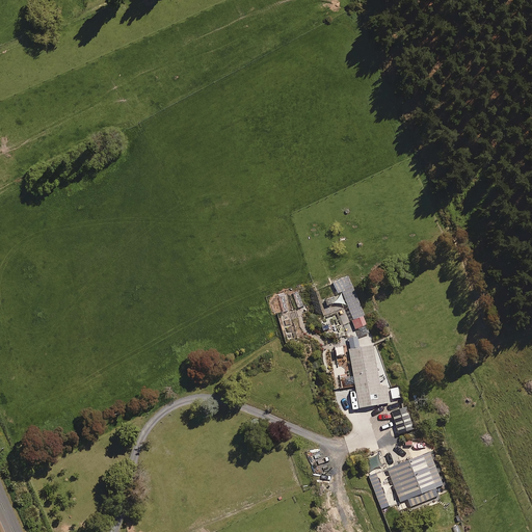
[(367,324),(348,276),(333,282),(337,293),(342,291),(355,328),(367,324)]
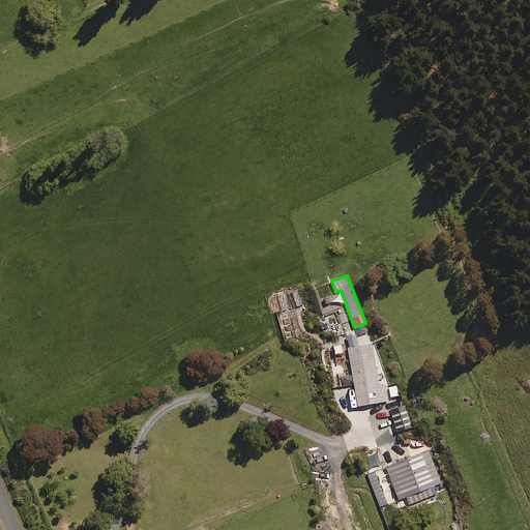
[(379,383),(372,344),(347,348),(357,406),(388,401),(385,382),(379,383)]
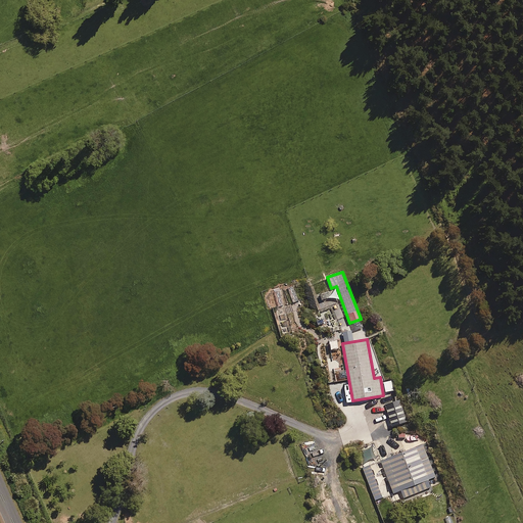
[(401,401),(386,405),(391,425),(407,422),(401,401)]
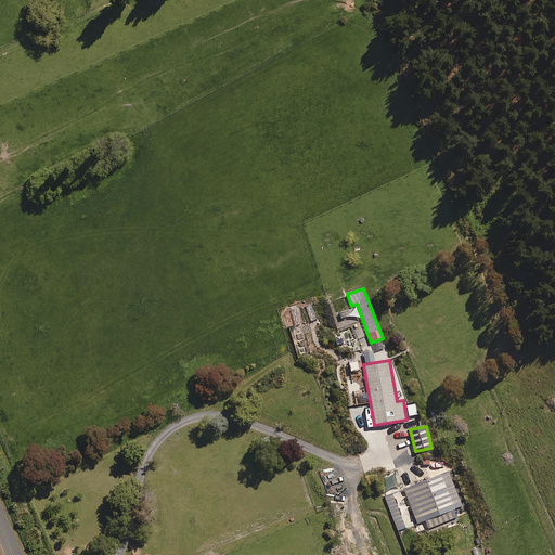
[(463,505),(450,470),(403,489),(416,524),(425,520),(428,528),(457,517),(454,508),(463,505)]
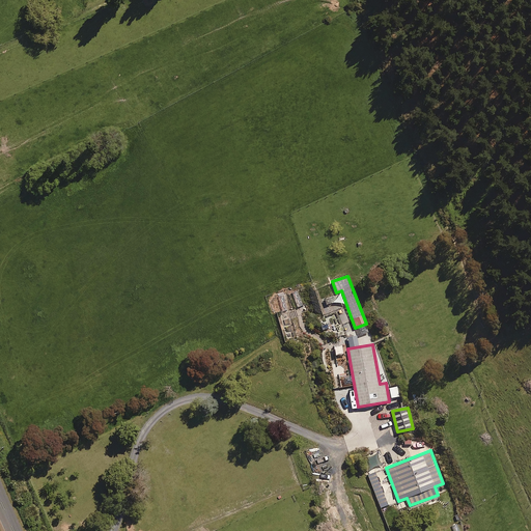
[(388,504),(376,472),(368,475),(381,507),(388,504)]
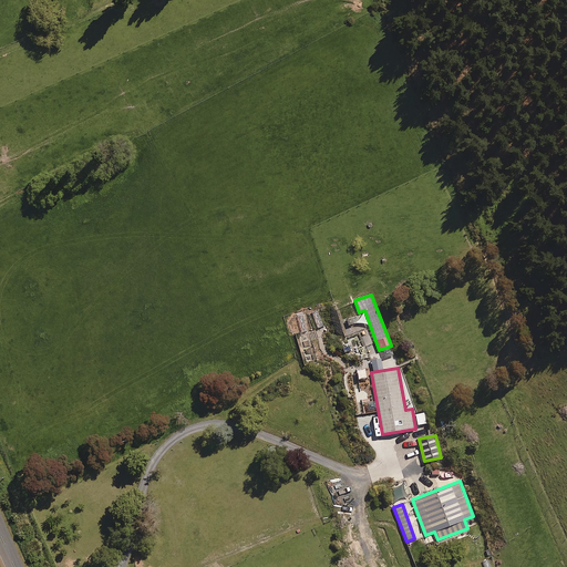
All buildings are outlined.
